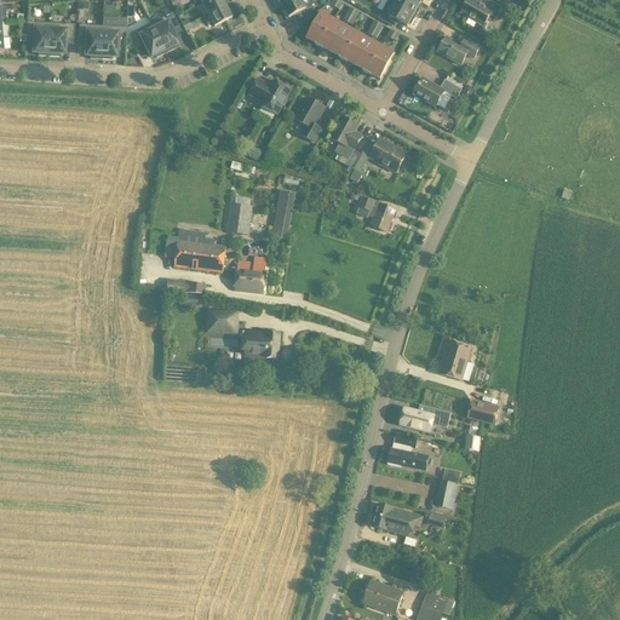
[(208,0),(201,4),(207,15),(225,6),(222,0),(208,0)]
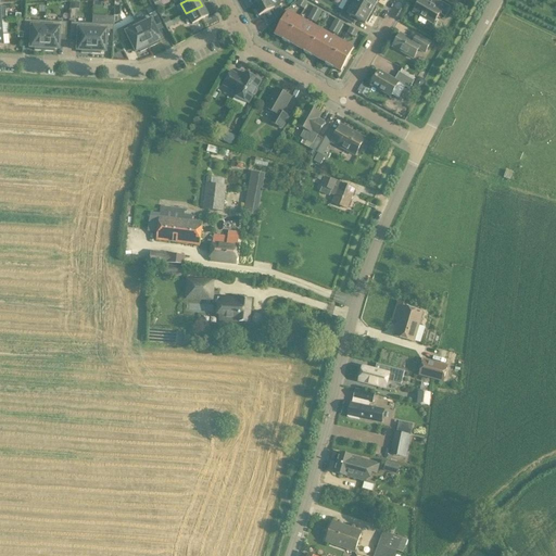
[(260,16),(275,8),(270,0),(264,0),(253,5),(260,16)]
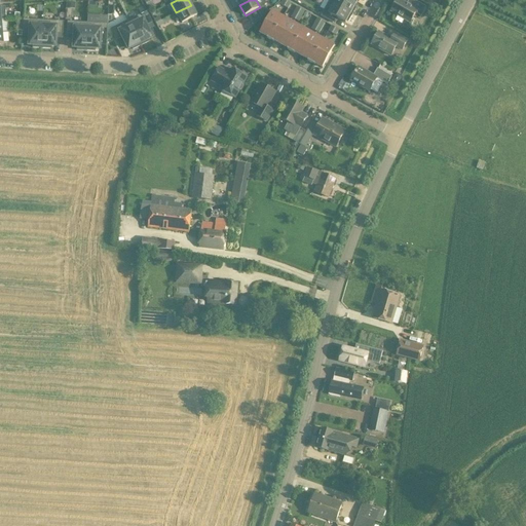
[(321,16),(332,23),(335,17),(346,24),(347,21),(348,22),(353,13),(335,3),(330,0),(321,16)]
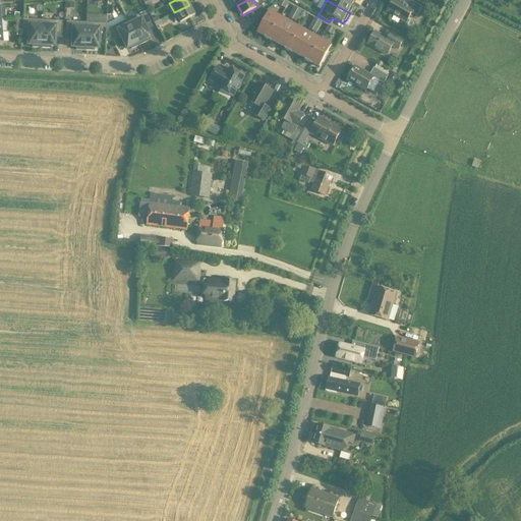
[(334,0),(332,3),(350,13),(353,8),(351,7),(354,3),(348,0),(334,0)]
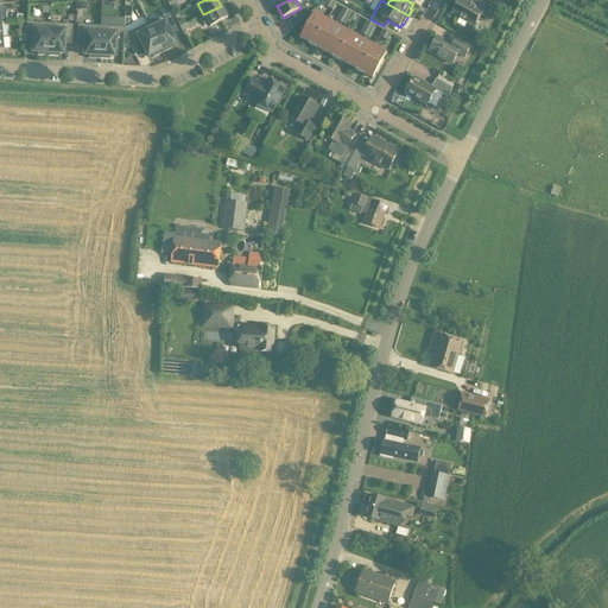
[(474,26),(481,14),(487,18),(493,7),(480,0),(477,0),(474,6),(463,0),(458,0),(451,12),(474,26)]
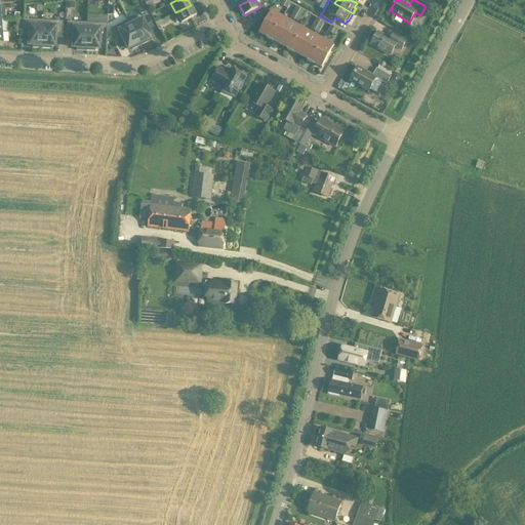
[(196,15),(191,5),(175,12),(180,23),(196,15)]
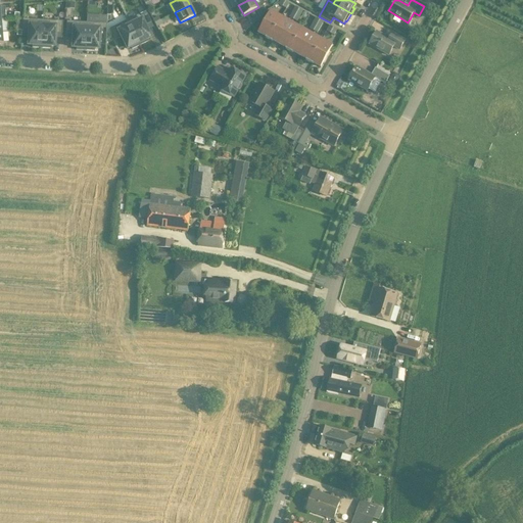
[(289,17),(293,19),(299,9),(295,7),(289,17)]
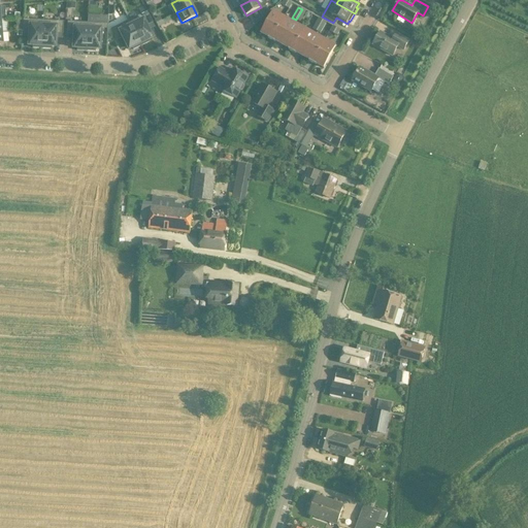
[(302,9),(296,20),(300,23),(306,11),(302,9)]
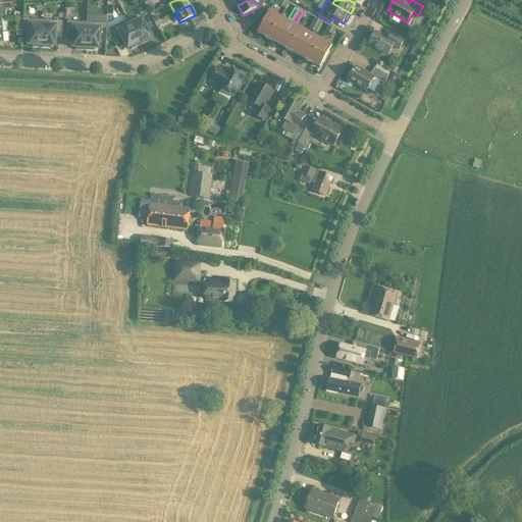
[(127,20),(140,46),(147,42),(146,40),(150,38),(145,25),(151,22),(145,11),(127,20)]
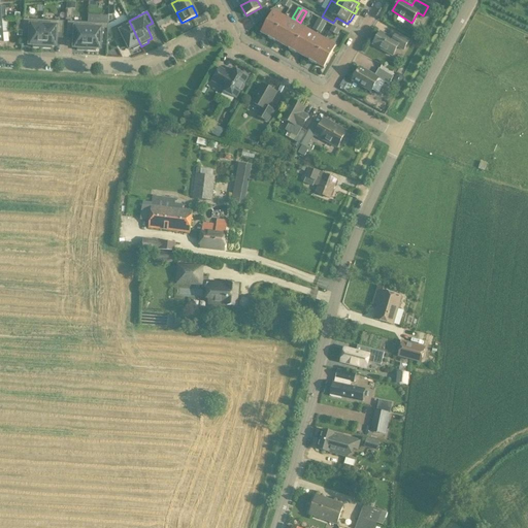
[(268,37),(272,39),(285,18),(273,11),(261,33),(268,37)]
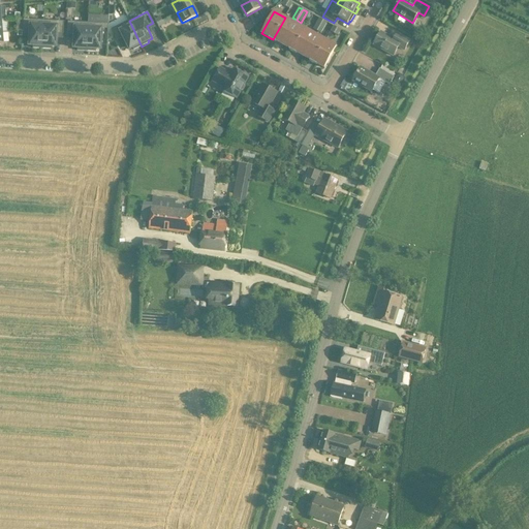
[(169,18),(162,21),(156,24),(158,28),(172,22),(169,18)]
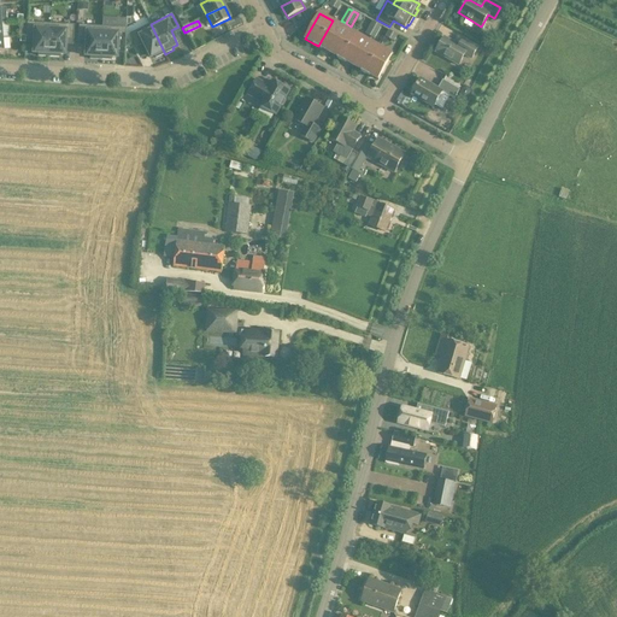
[(344,27),(333,21),(318,46),(322,48),(329,52),(344,27)]
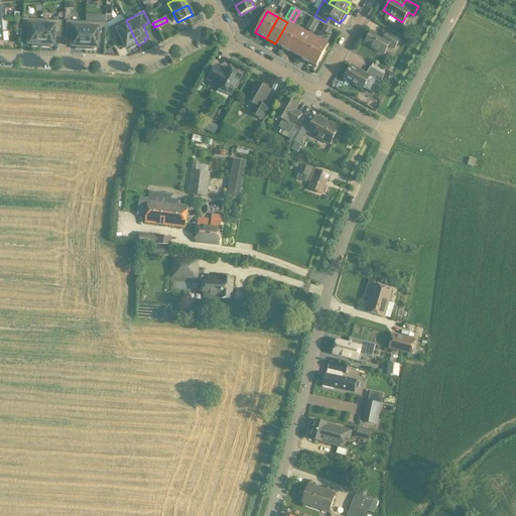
[(305,28),(309,30),(315,20),(311,18),(305,28)]
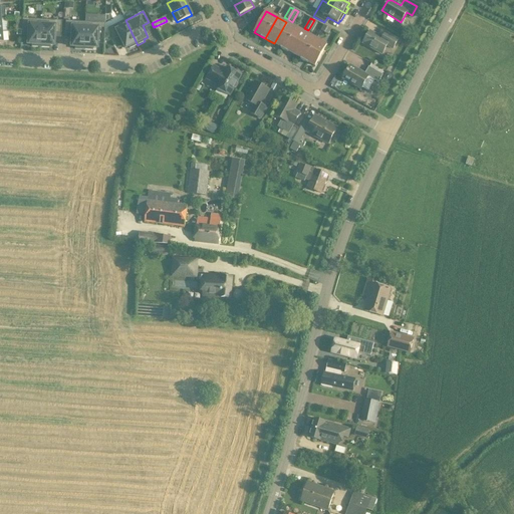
[(22,19),(21,31),(28,32),(27,44),(31,44),(31,47),(40,47),(41,20),(22,19)]
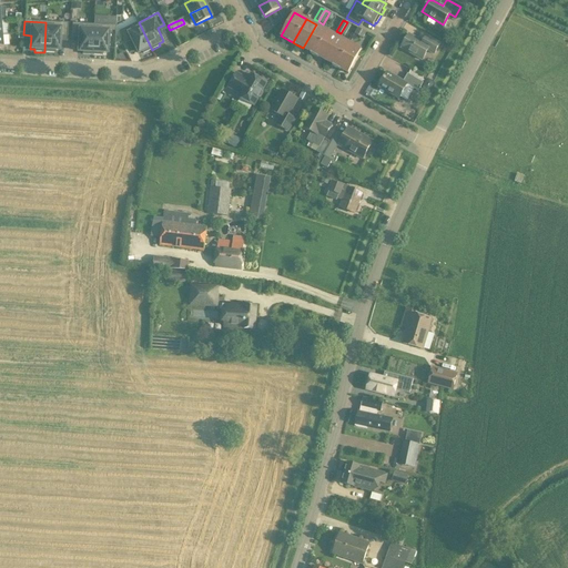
[(67,37),(68,23),(46,22),(44,52),(54,53),(54,50),(59,51),(60,37),(67,37)]
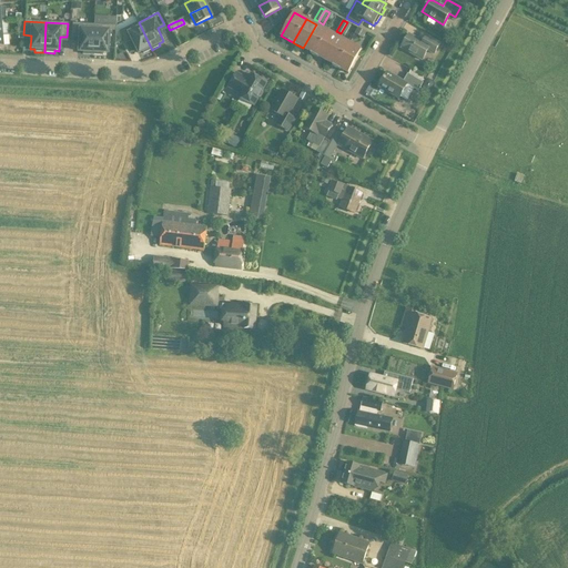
[(143,53),(152,50),(139,22),(119,32),(124,44),(131,41),(138,53),(142,51),(143,53)]
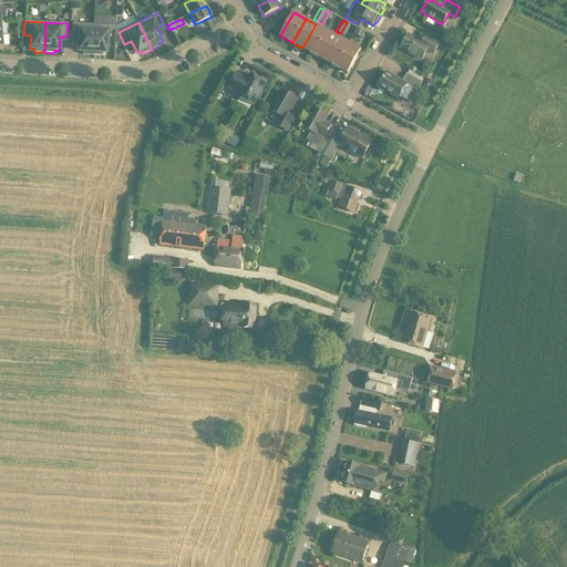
[(351,24),(347,22),(340,33),(344,37),(351,24)]
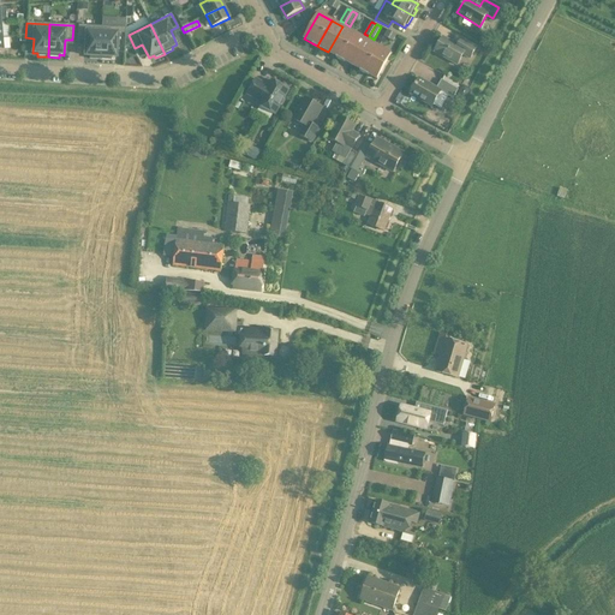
[(90,57),(89,59),(100,60),(102,27),(78,25),(77,41),(85,41),(84,57),(90,57)]
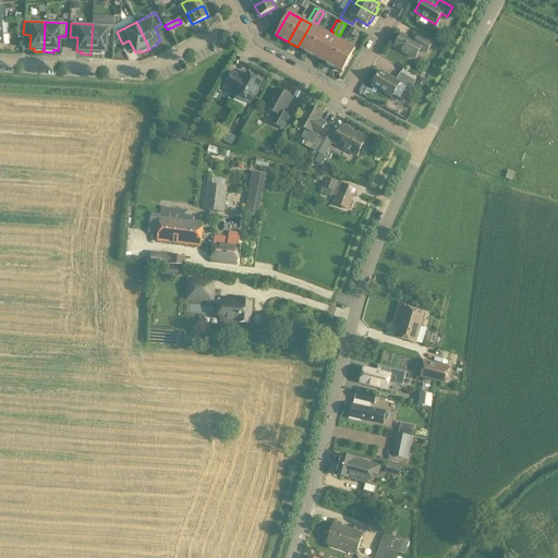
[(113,25),(93,24),(91,55),(100,55),(100,52),(105,52),(106,38),(112,39),(113,25)]
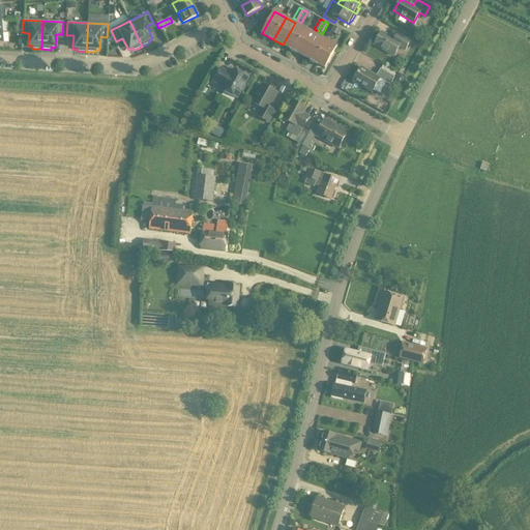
[(290,49),(294,51),(305,29),(295,23),(283,45),(290,49)]
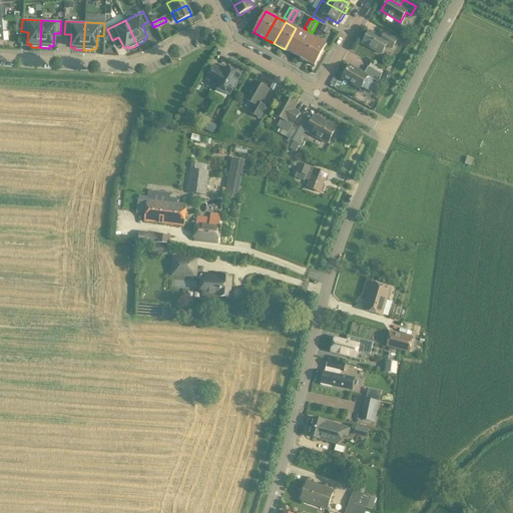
[(331,30),(324,25),(321,31),(328,35),(331,30)]
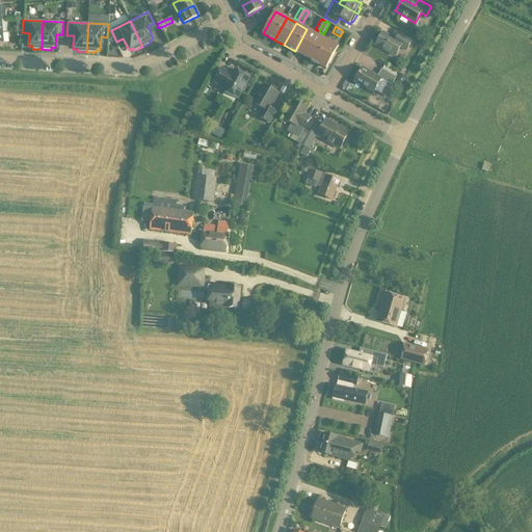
[(307,29),(295,51),(304,57),(317,34),(307,29)]
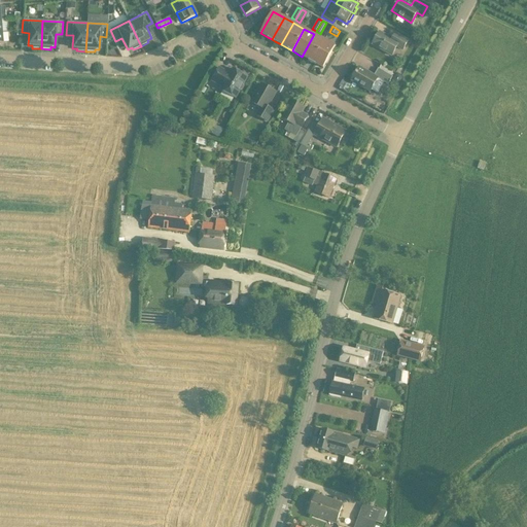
[(395,33),(392,39),(380,31),(373,44),(391,56),(396,46),(402,49),(408,40),(395,33)]
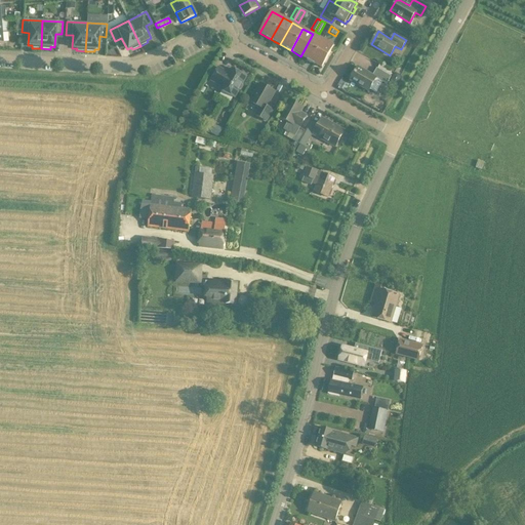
[(308,59),(311,62),(323,40),(313,34),(300,56),(308,59)]
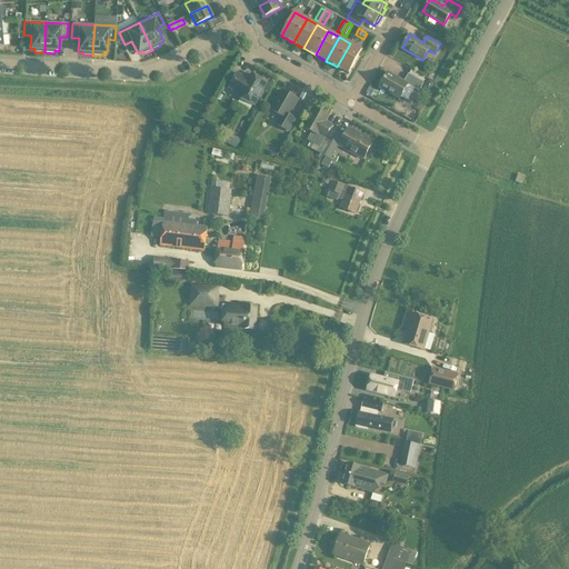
[(349,73),(361,49),(350,43),(337,67),(341,69),(349,73)]
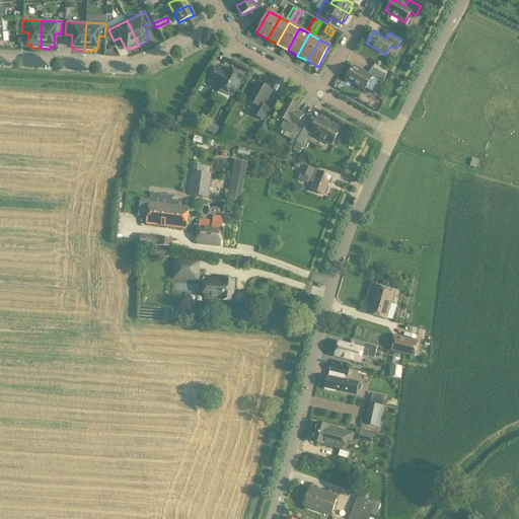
[(364,89),(372,77),(382,83),(386,75),(372,67),(368,74),(354,66),(346,79),(364,89)]
